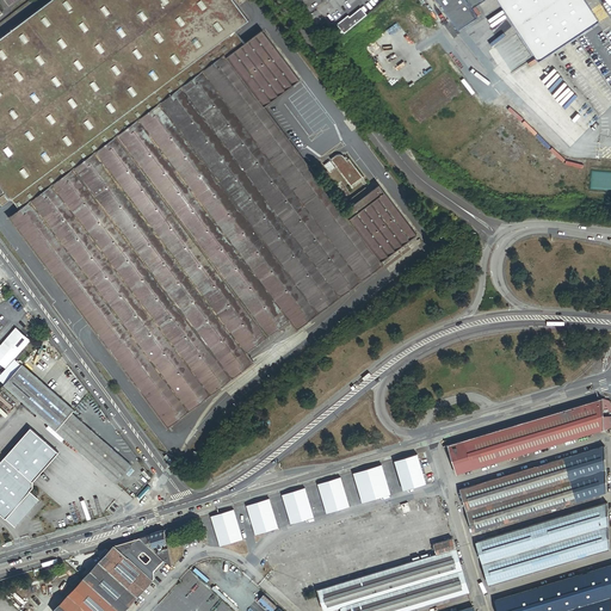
[(50,0),(0,38),(0,183),(8,195),(11,198),(20,210),(227,57),(246,42),(236,30),(250,19),(234,0),(50,0)]
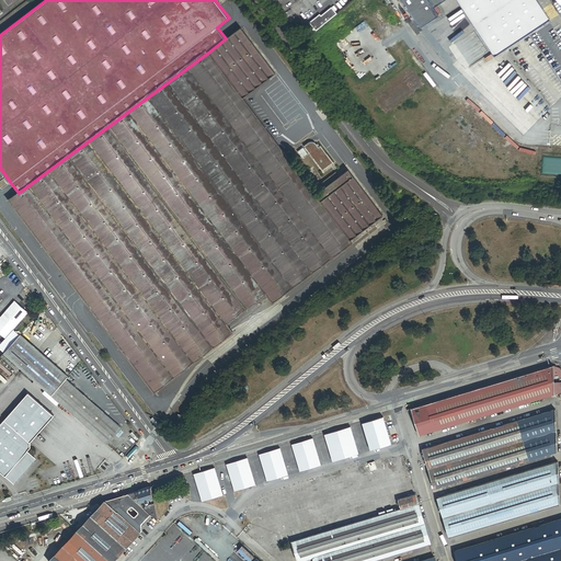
[(402,0),(421,27),(438,15),(434,8),(445,0),(456,0),(494,57),(550,20),(536,0),(402,0)]
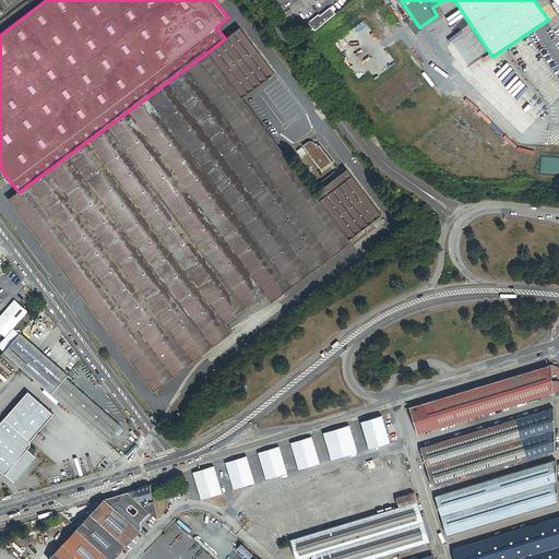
[(308,23),(314,31),(335,14),(330,8),(320,15),(319,14),(308,23)]
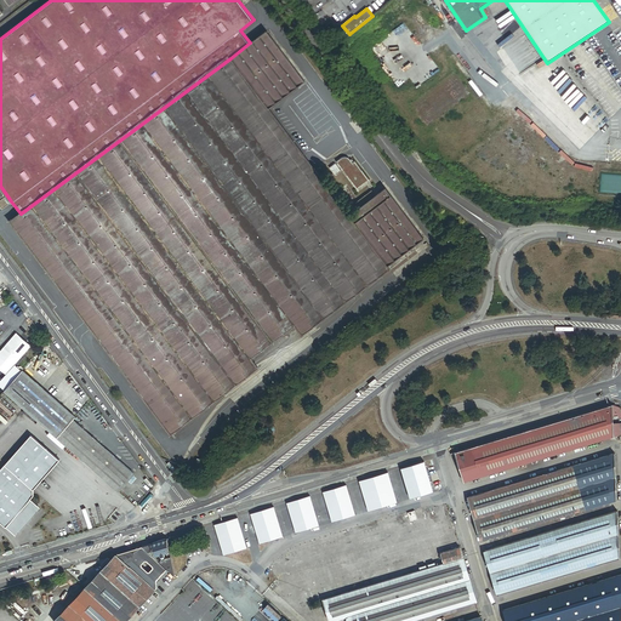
[(267,30),(250,43),(231,58),(269,109),(301,85),(303,84),(306,81),(267,30)]
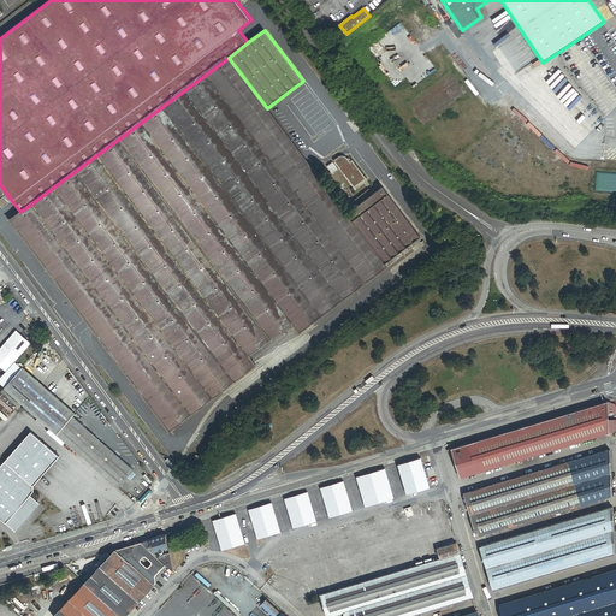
[(267,108),(229,58),(21,212),(10,220),(171,432),(258,367),(250,357),(294,324),(302,333),(389,268),(386,265),(348,214),(267,108)]
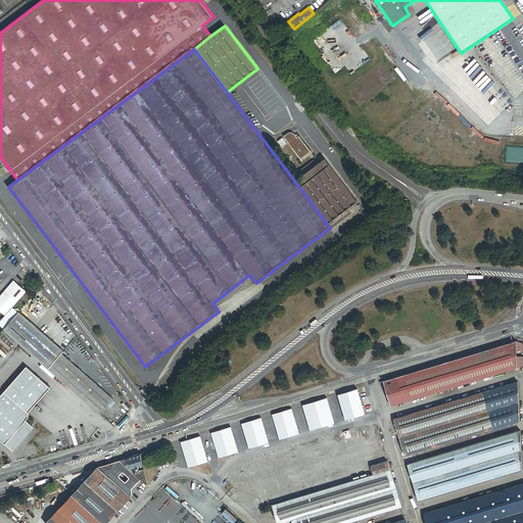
[(297,139),(296,137),(295,136),(295,135),(294,135),(294,134),(293,134),(292,134),(291,133),(290,134),(289,134),(288,134),(285,137),(304,162),(313,155),(299,137),(297,139)]
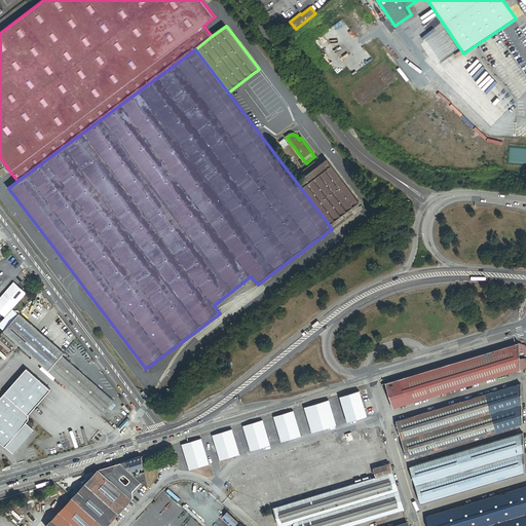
[(297,183),(330,226),(349,212),(361,203),(328,160),(320,166),(306,176),(297,183)]
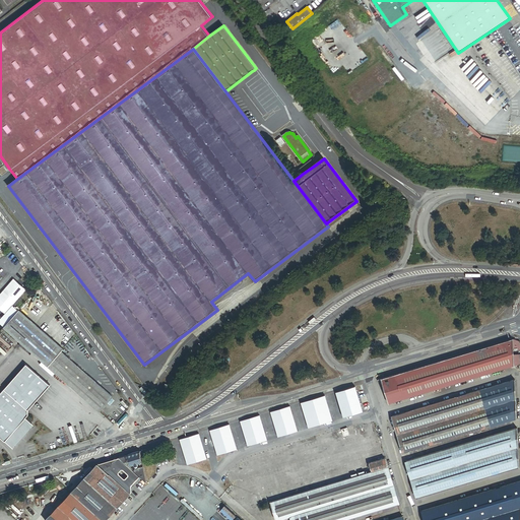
[(300,170),(303,174),(316,165),(313,160),(300,170)]
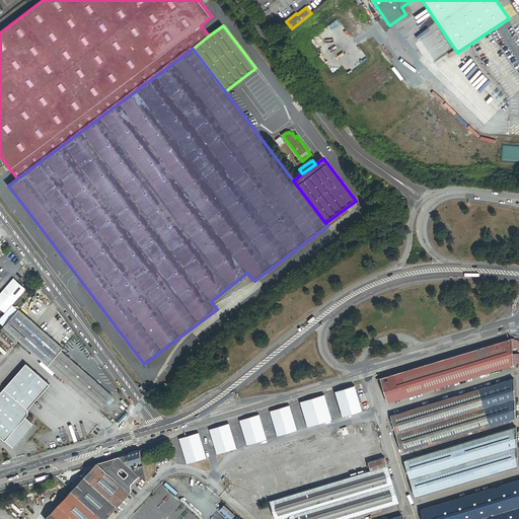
[(325,223),(327,226),(328,226),(347,212),(345,209),(325,223)]
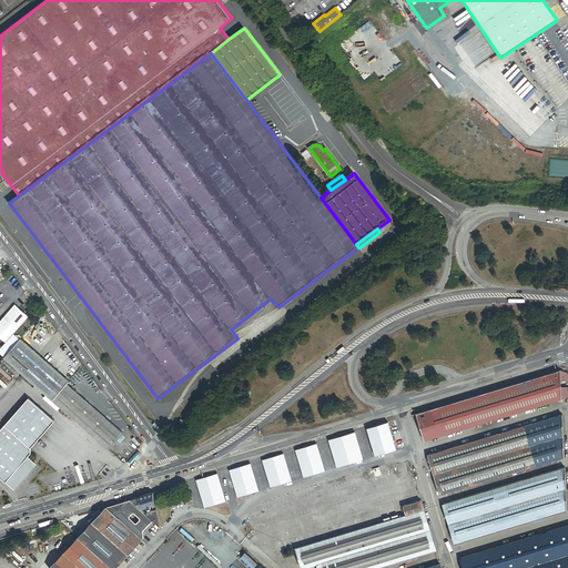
[(0,323),(0,343),(2,346),(29,316),(16,305),(0,323)]
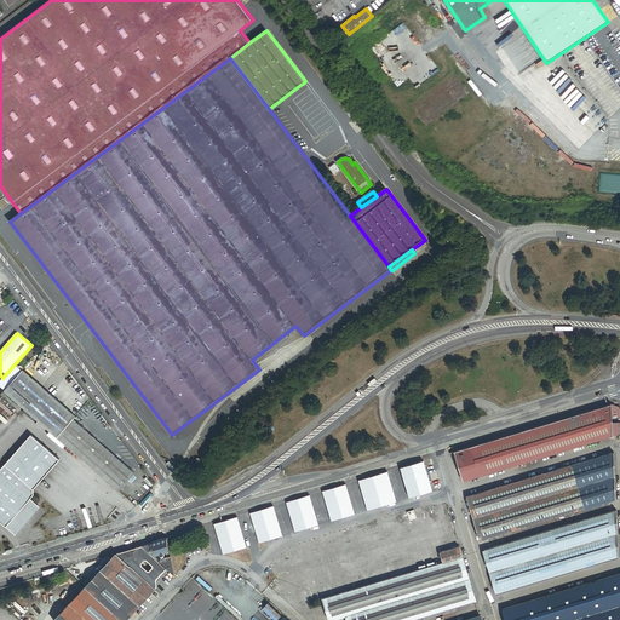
[(76,415),(23,369),(5,390),(58,436),(74,419),(76,415)]
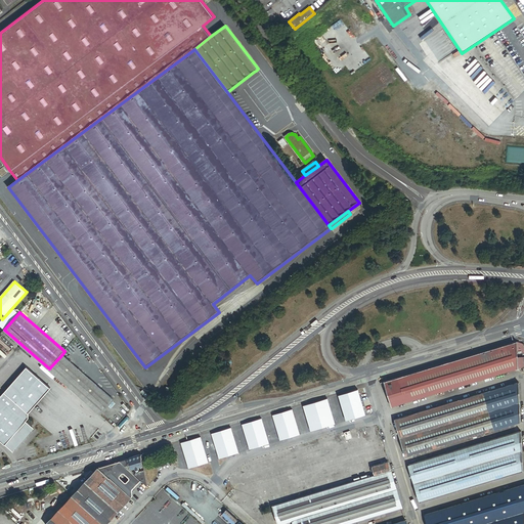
[(517,367),(515,341),(381,381),(382,385),(385,385),(391,405),(517,367)]
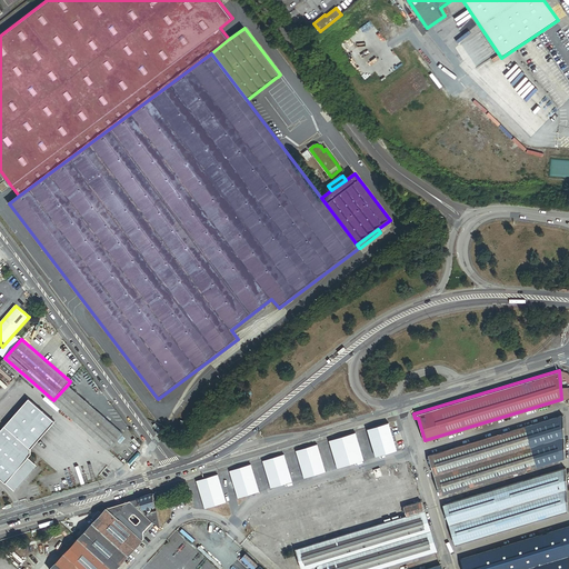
[(125,435),(68,385),(53,400),(110,450),(125,435)]
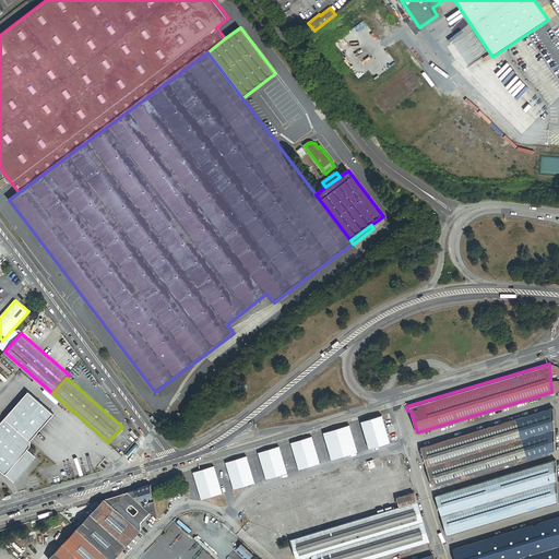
[(28,392),(4,419),(30,441),(54,415),(28,392)]
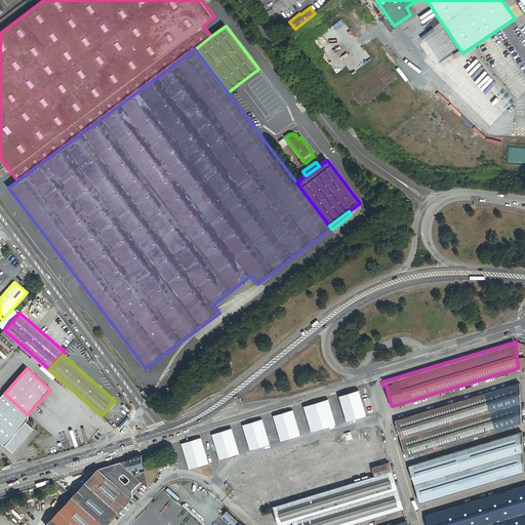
[(517,384),(396,419),(406,456),(520,423),(517,384)]
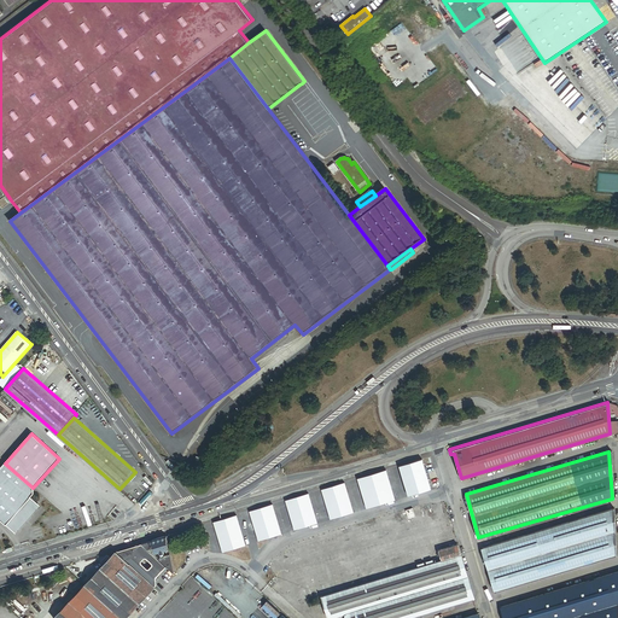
[(197,471),(202,459),(197,456),(192,468),(197,471)]
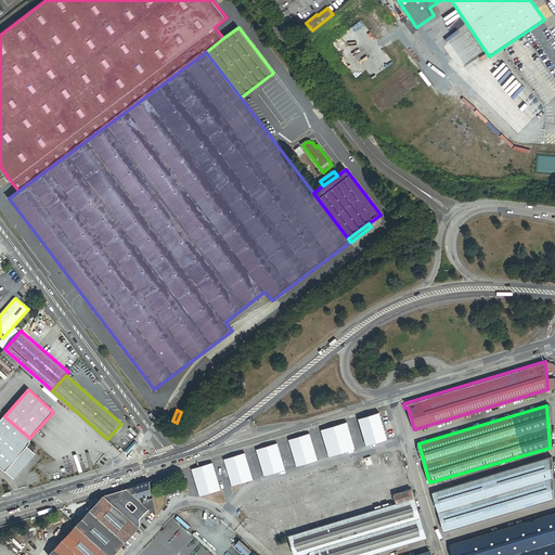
[(388,441),(379,413),(359,420),(368,447),(388,441)]
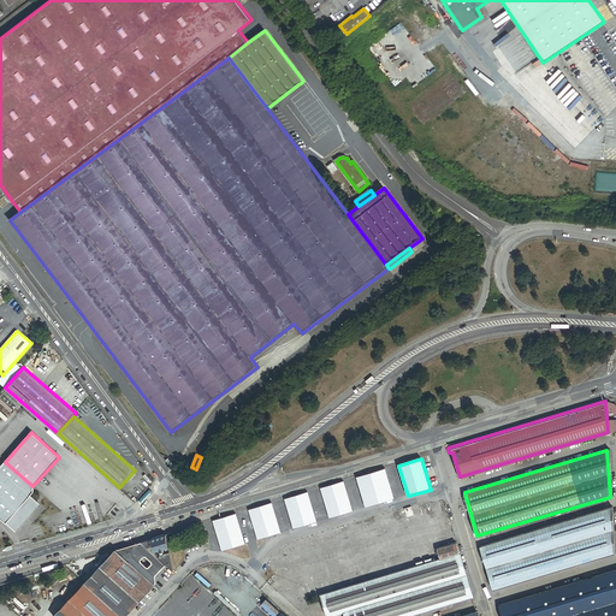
[(0,467),(0,519),(6,523),(30,496),(34,492),(33,486),(5,462),(0,467)]
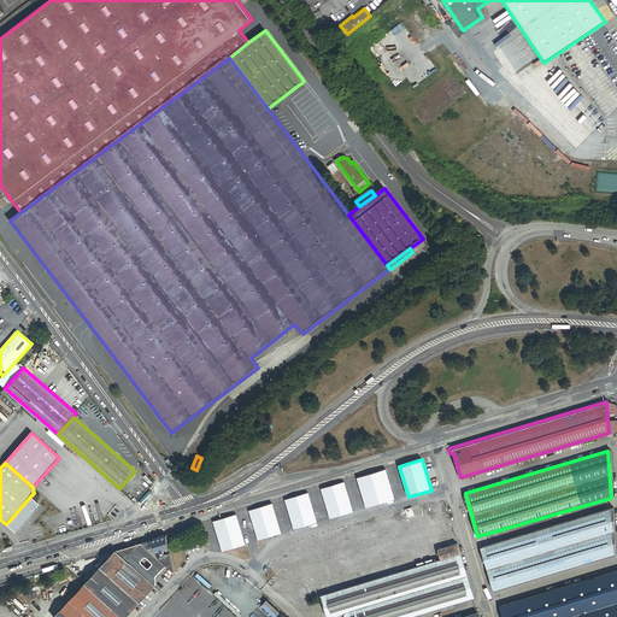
[(395,500),(386,470),(358,479),(368,509),(395,500)]
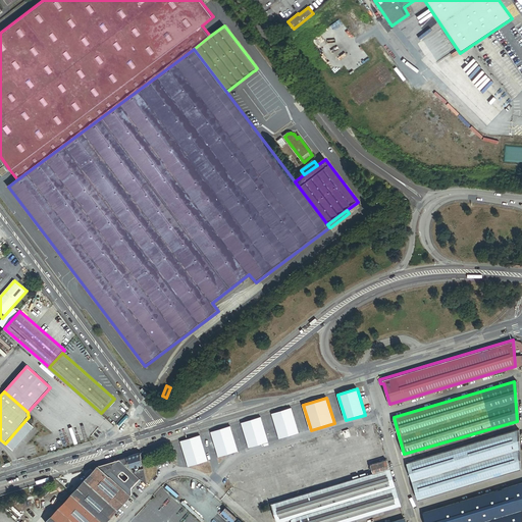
[(301,433),(293,408),(272,414),(280,439),(301,433)]
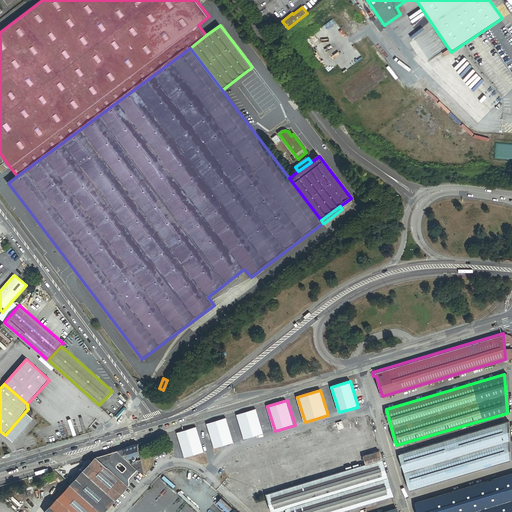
[(264,434),(257,408),(237,414),(245,440),(264,434)]
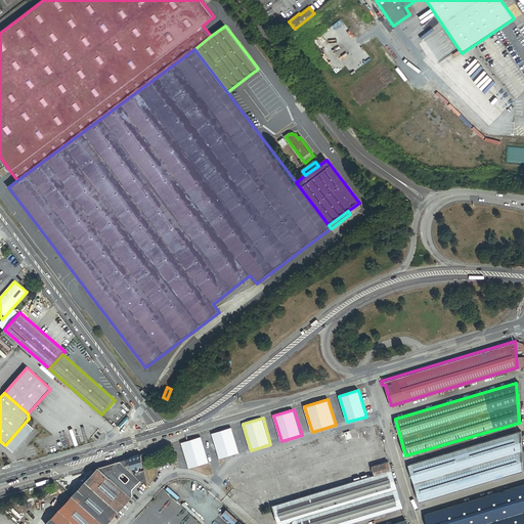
[(34,429),(26,422),(5,445),(13,452),(34,429)]
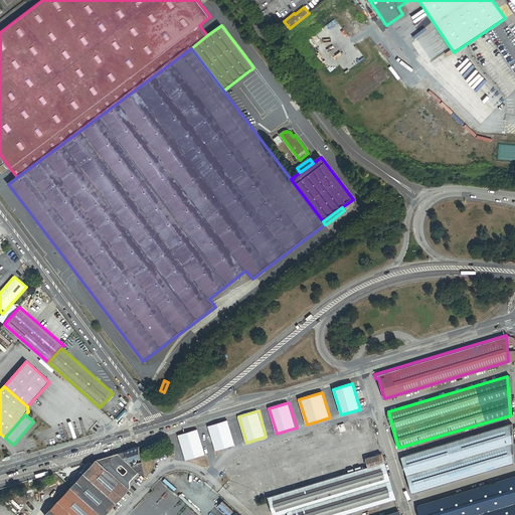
[(235,446),(227,419),(208,425),(216,452),(235,446)]
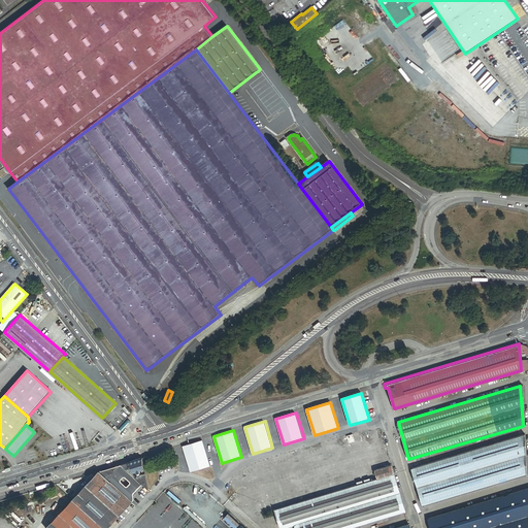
[(523,435),(411,468),(423,504),(524,473),(523,435)]
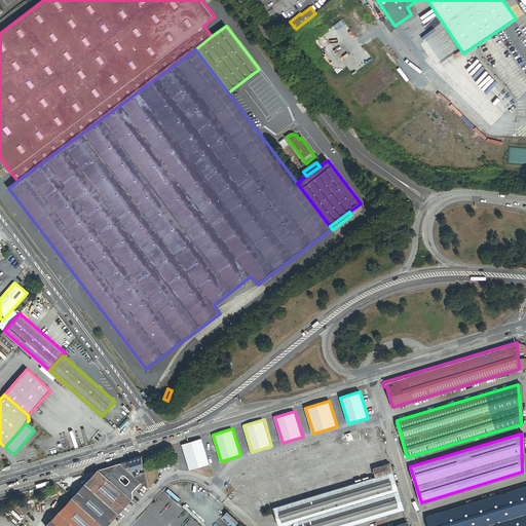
[(211,465),(202,439),(183,445),(190,472),(192,471),(211,465)]
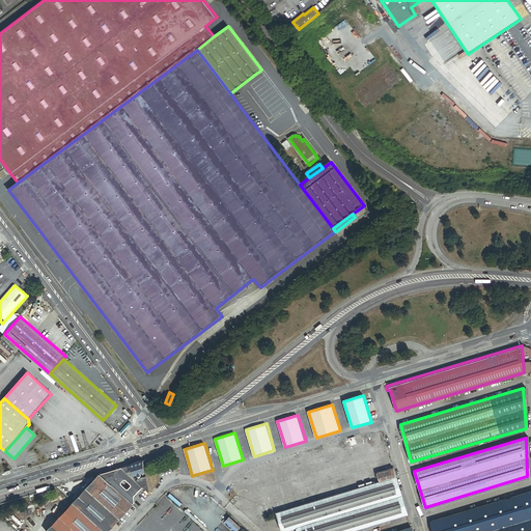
[(128,464),(131,475),(136,473),(136,474),(136,475),(137,476),(138,476),(139,476),(139,475),(140,474),(139,472),(141,472),(144,471),(141,459),(128,464)]
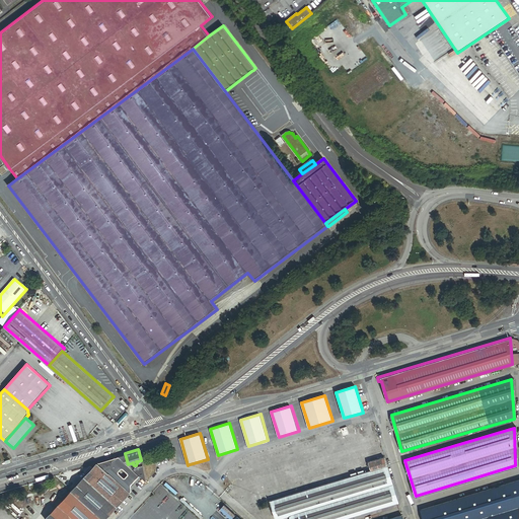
[(128,464),(125,453),(118,455),(127,464),(128,464)]
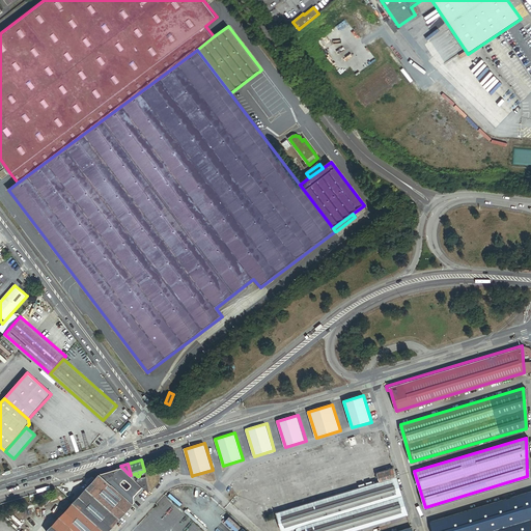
[(120,466),(99,473),(132,503),(134,501),(133,496),(142,486),(134,479),(130,475),(120,466)]
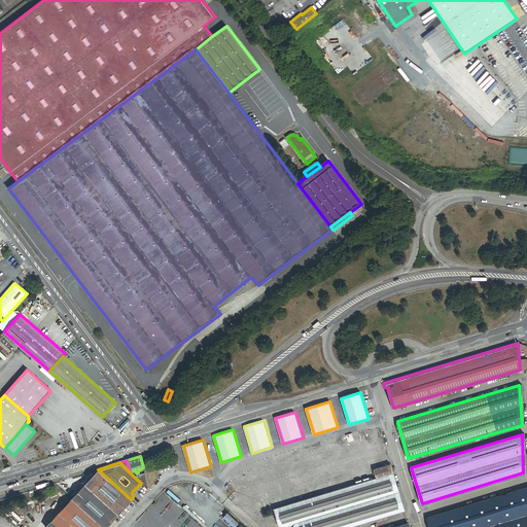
[(355,484),(273,508),(278,526),(279,526),(282,526),(291,523),(292,523),(293,526),(343,526),(403,508),(390,464),(373,469),(376,478),(369,480),(362,482),(361,482),(355,484)]
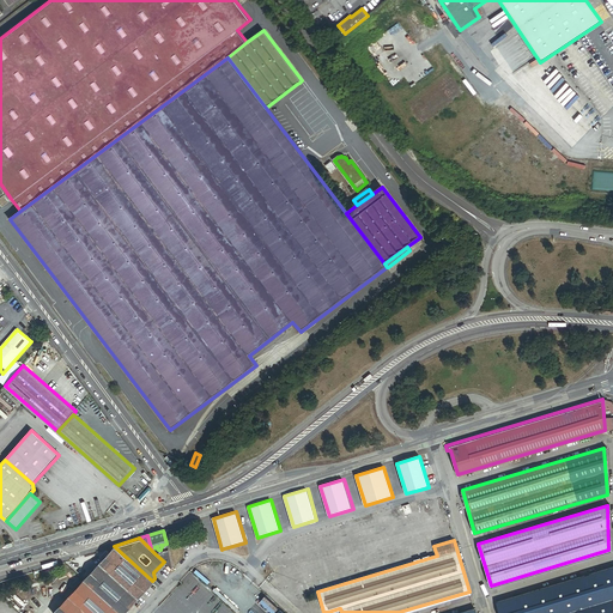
[(122,612),(152,581),(114,546),(111,546),(82,578),(119,612),(122,612)]
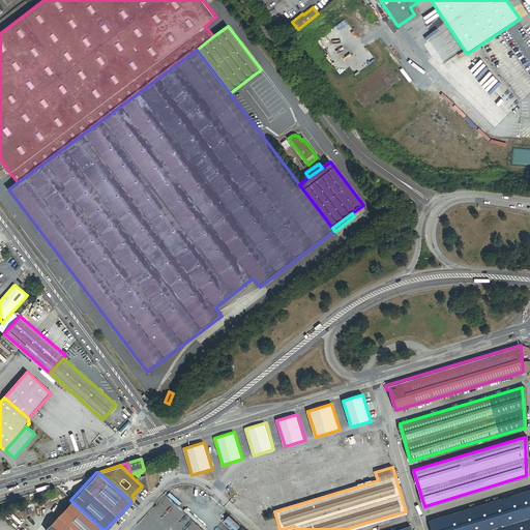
[(149,491),(145,475),(142,476),(134,478),(142,486),(148,492),(149,491)]
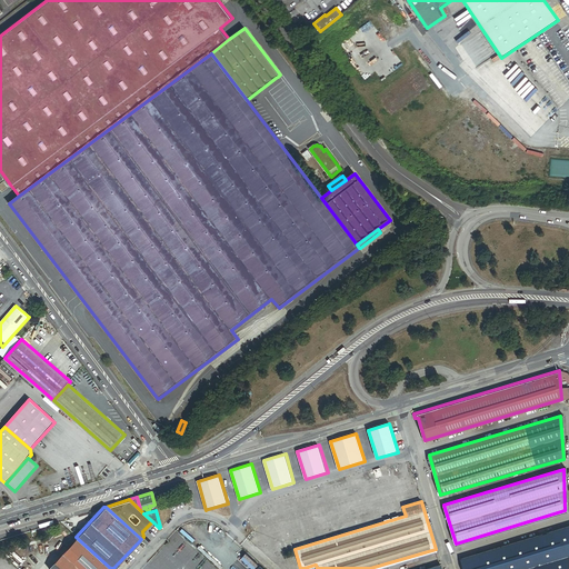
[(568,555),(568,527),(460,560),(462,568),(568,568),(568,556),(568,555)]
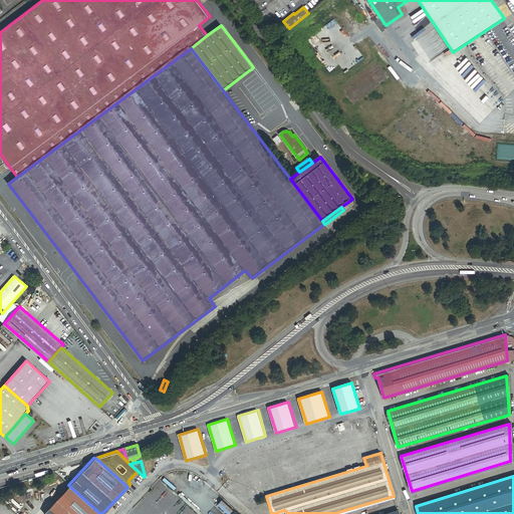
[(99,513),(68,485),(43,513),(99,513)]
